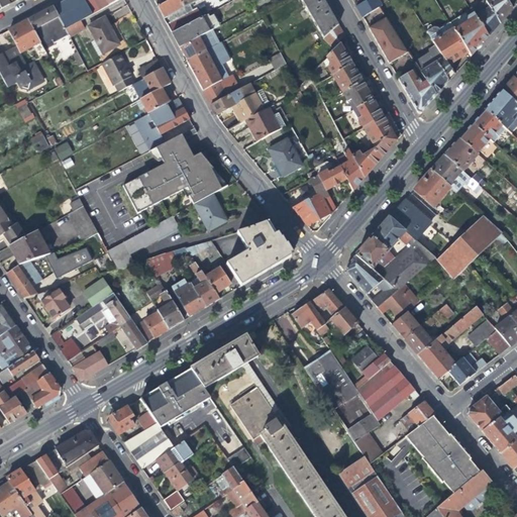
[(65,0),(53,7),(64,29),(80,21),(91,15),(83,0),(65,0)]
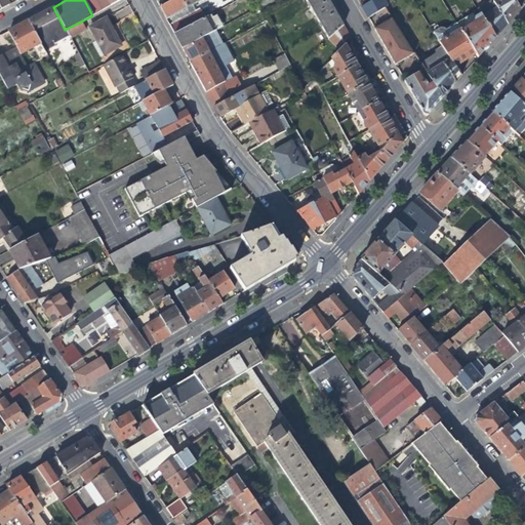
[(84,0),(92,15),(121,0),(84,0)]
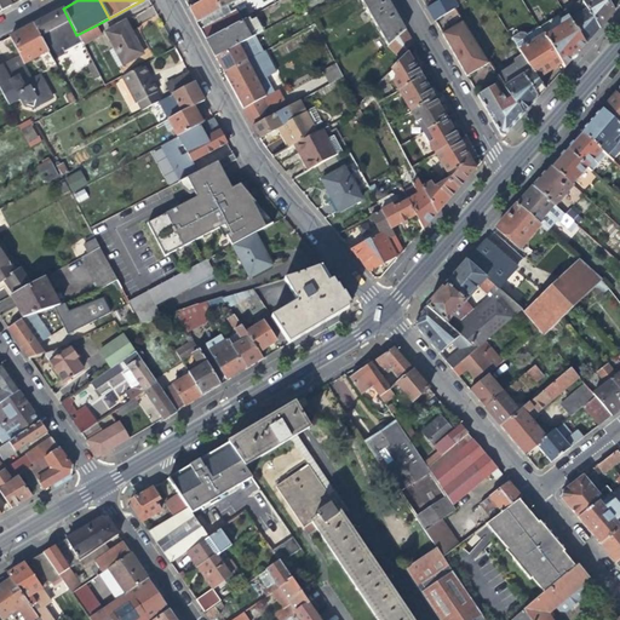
[(195,22),(200,19),(225,6),(236,0),(205,0),(201,3),(189,10),(193,17),(195,22)]
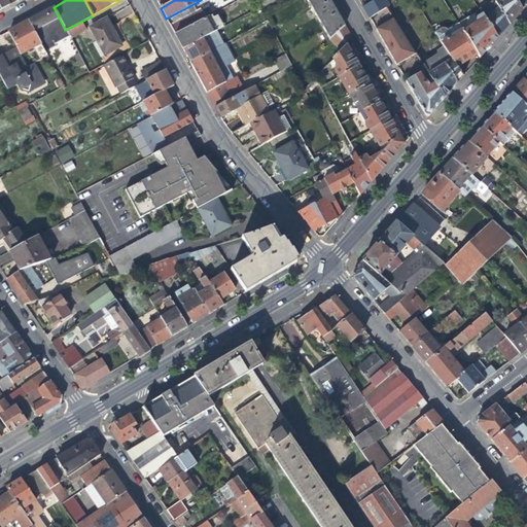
[(306,0),(330,38),(345,25),(336,8),(330,0),(306,0)]
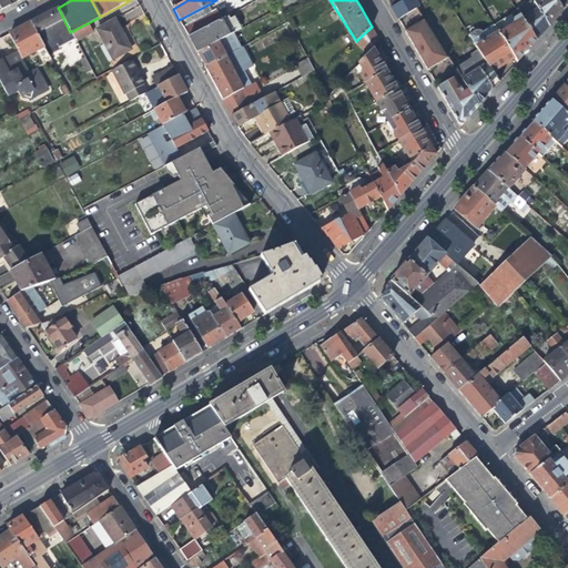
[(416,0),(399,0),(391,6),(398,19),(419,4),(416,0)]
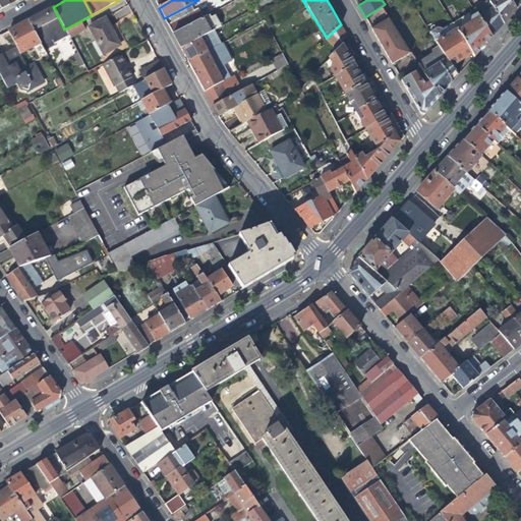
[(488,0),(487,0),(473,9),(491,38),(498,30),(504,23),(489,1),(488,0)]
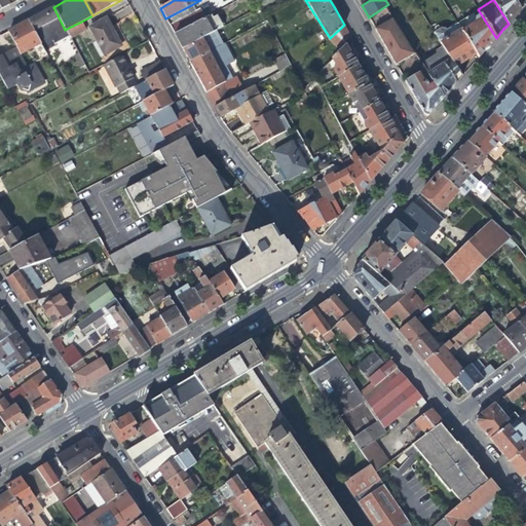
[(495,0),(494,1),(509,24),(515,16),(522,9),(516,0),(495,0)]
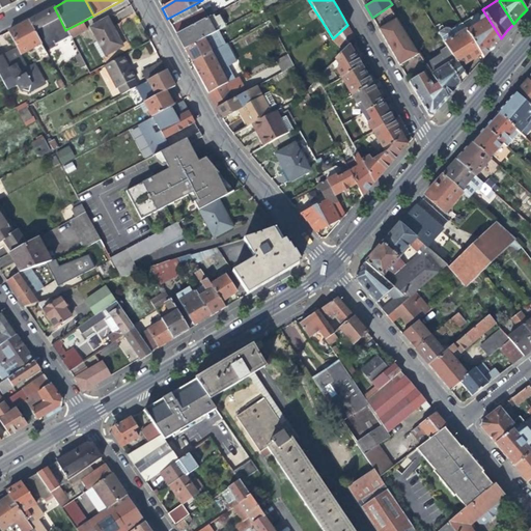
[(171,17),(175,25),(197,12),(193,5),(171,17)]
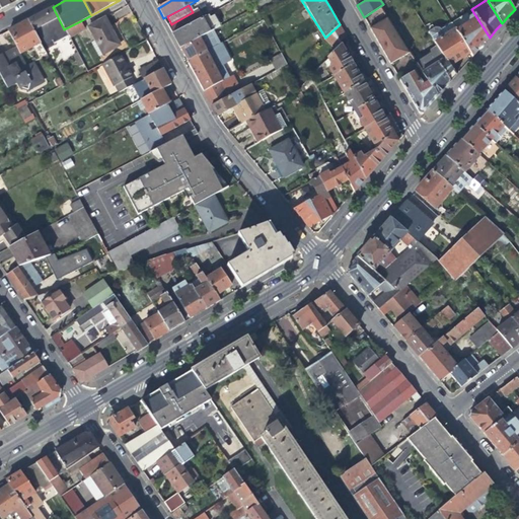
[(55,45),(68,36),(64,29),(53,7),(40,13),(27,20),(45,52),(56,47),(55,45)]
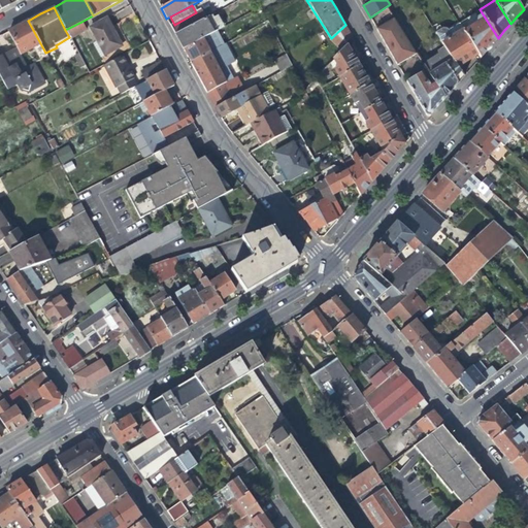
[(171,27),(175,35),(208,18),(203,8),(196,12),(174,25),(171,27)]
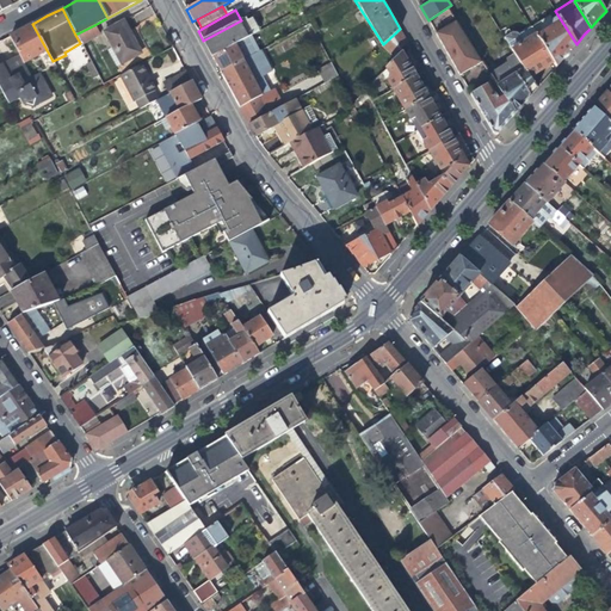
[(549,29),(537,37),(553,62),(556,67),(565,56),(576,44),(555,11),(548,14),(551,19),(549,29)]
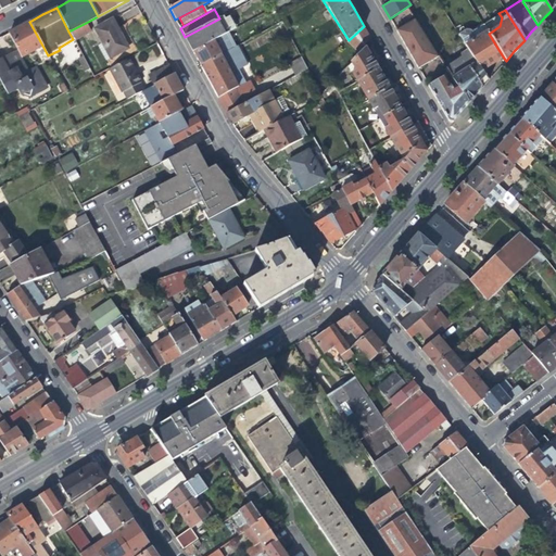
[(220,17),(219,19),(185,37),(190,47),(193,52),(228,34),(220,17)]
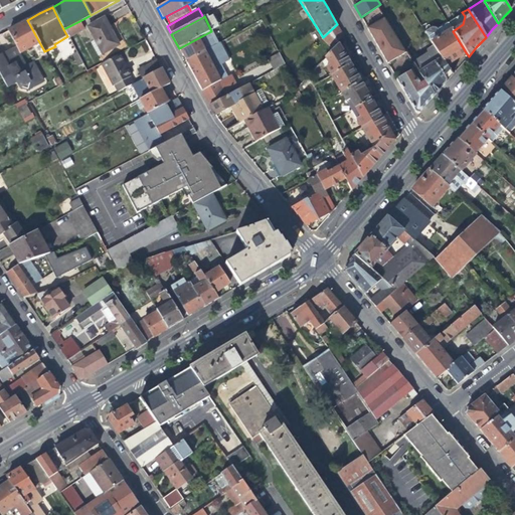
[(102,54),(125,42),(119,32),(115,22),(108,26),(104,17),(87,27),(102,54)]
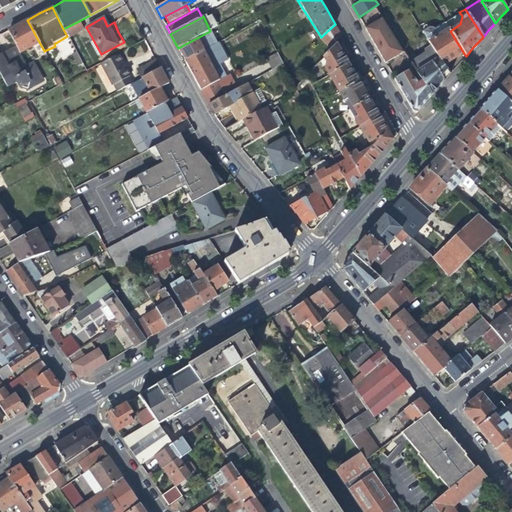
[(382,17),(365,28),(375,45),(385,62),(404,51),(382,17)]
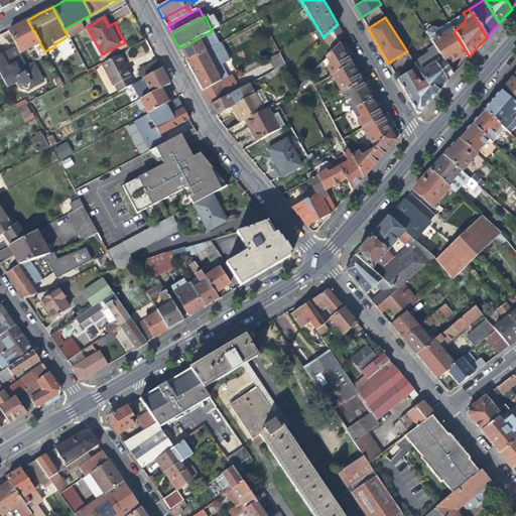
[(44,51),(27,20),(18,25),(8,30),(20,53),(31,46),(38,59),(46,55),(44,51)]
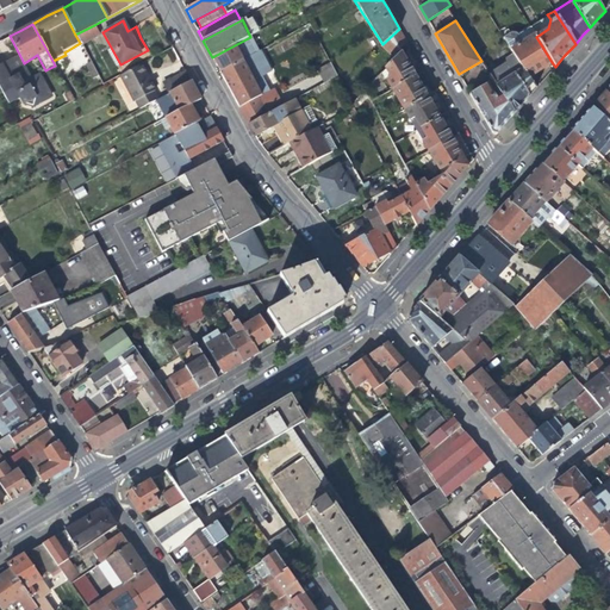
[(99,35),(94,25),(75,35),(80,43),(80,44),(99,35)]
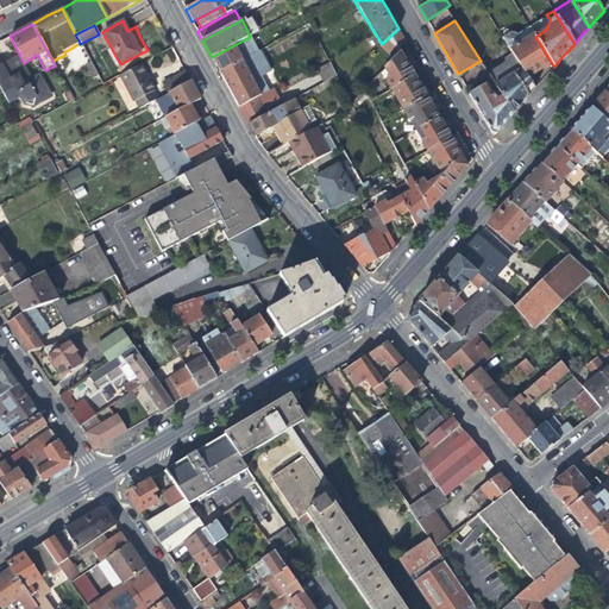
[(399,29),(382,44),(393,55),(406,41),(402,35),(399,29)]
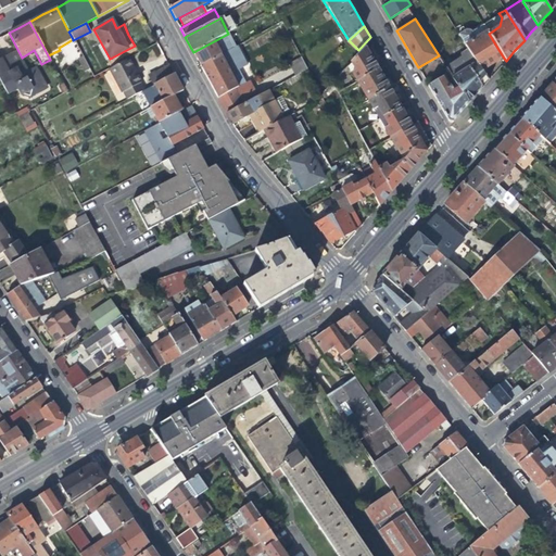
[(458,35),(467,47),(481,70),(492,63),(503,57),(489,34),(484,27),(471,36),(467,29),(458,35)]
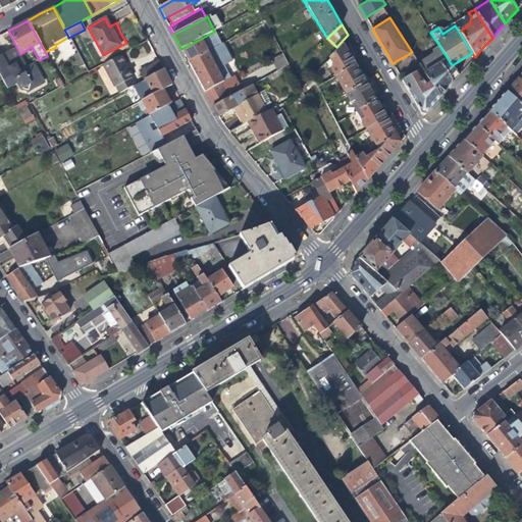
[(214,32),(181,49),(186,57),(189,62),(222,44),(215,31),(214,32)]
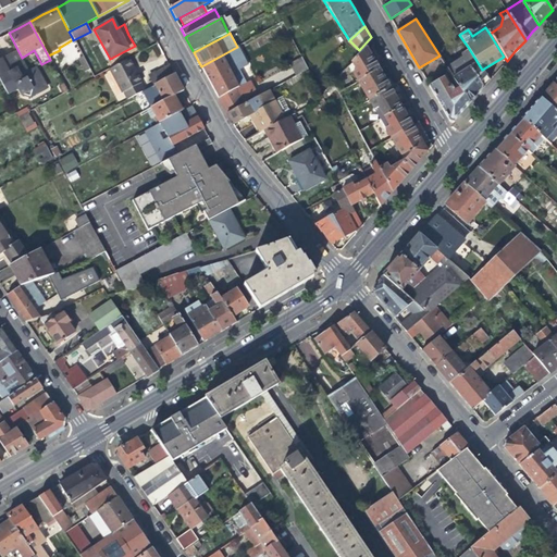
[(237,47),(201,66),(211,85),(226,114),(249,102),(247,98),(242,101),(236,90),(239,88),(233,76),(249,67),(238,47),(237,47)]
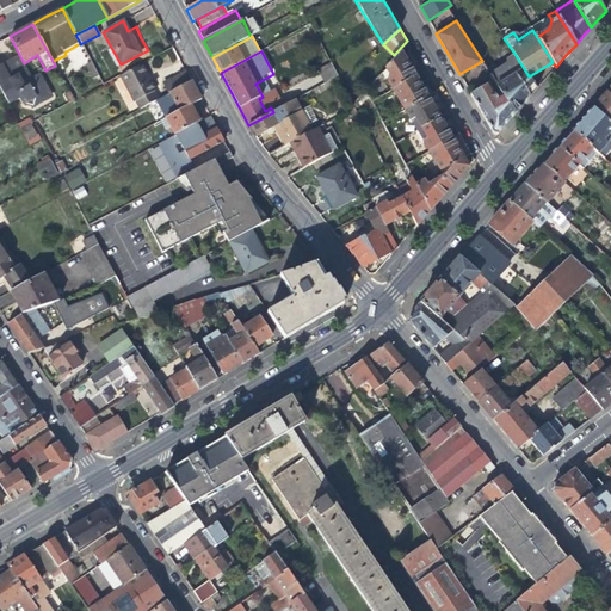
[(384,72),(394,88),(417,75),(411,66),(402,51),(384,71),(384,72)]
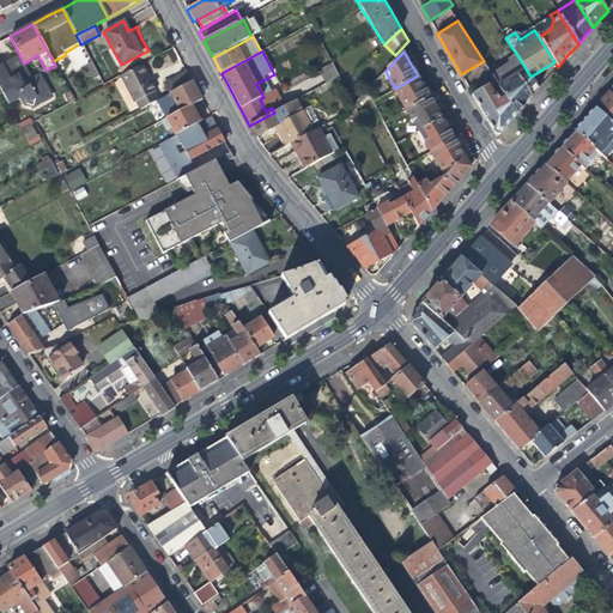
[(496,79),(517,113),(528,101),(539,89),(530,77),(515,52),(505,56),(508,60),(490,72),(496,79)]
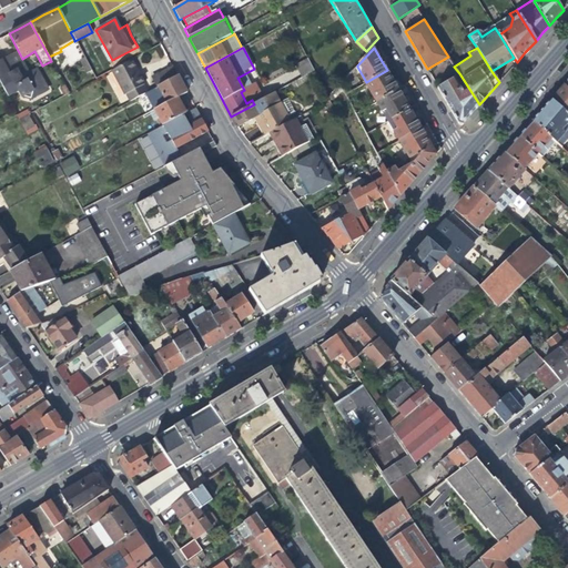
[(13,67),(8,56),(3,57),(0,59),(0,60),(3,67),(17,91),(20,97),(20,98),(31,100),(34,90),(41,92),(46,89),(39,77),(32,75),(26,78),(19,64),(13,67)]
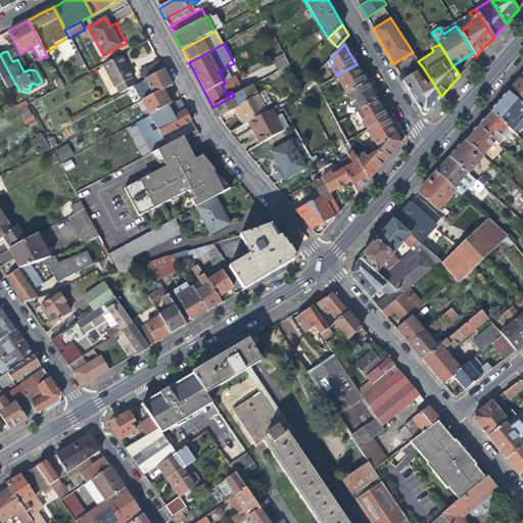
[(0,55),(0,77),(7,89),(15,84),(3,61),(0,55)]
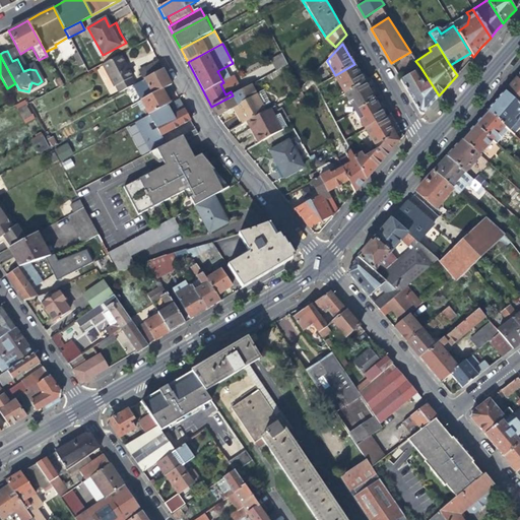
[(119,55),(102,65),(114,87),(116,85),(120,92),(134,85),(130,78),(132,77),(127,69),(119,55)]
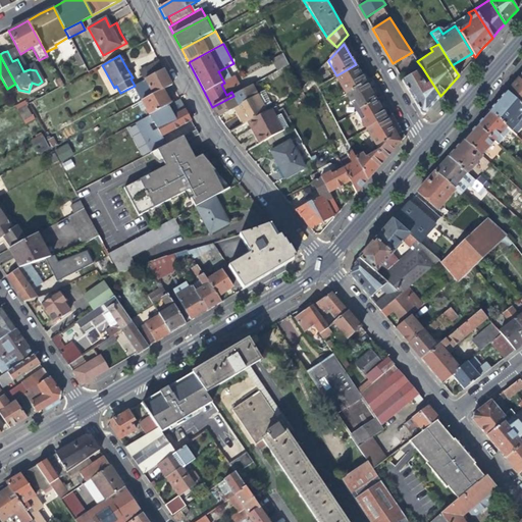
[(273,60),(279,71),(290,66),(283,55),(273,60)]
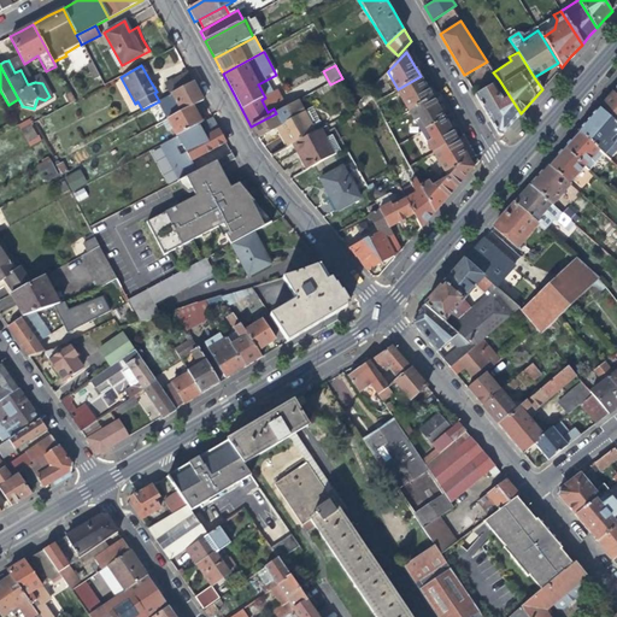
[(166,86),(171,94),(193,82),(188,74),(166,86)]
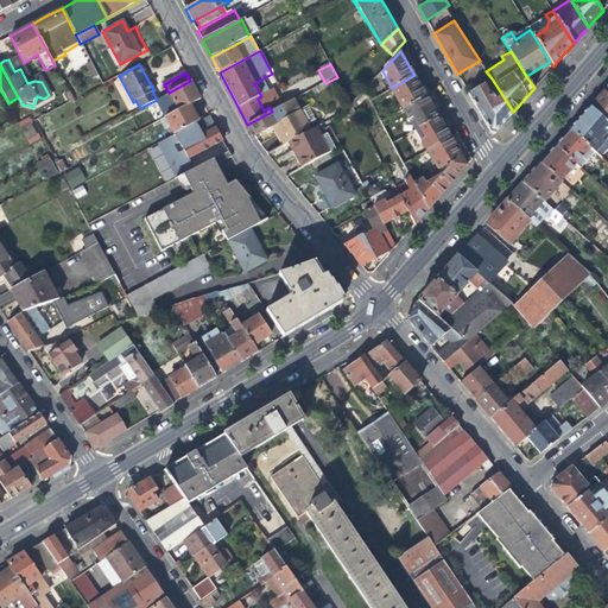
[(392,88),(404,108),(426,95),(425,94),(428,93),(426,89),(424,86),(422,87),(415,75),(392,88)]
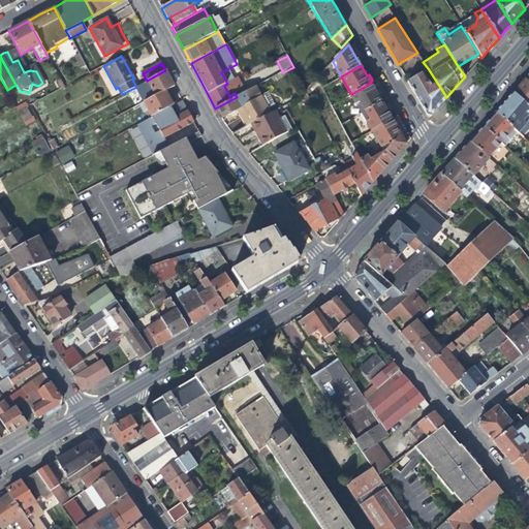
[(446,97),(428,68),(407,81),(427,115),(430,116),(440,104),(446,97)]
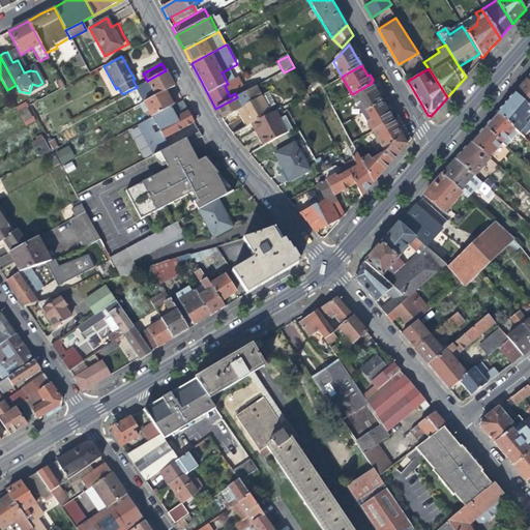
[(144,102),(145,102),(166,91),(174,87),(171,80),(166,70),(147,81),(141,84),(146,94),(141,97),(144,102)]
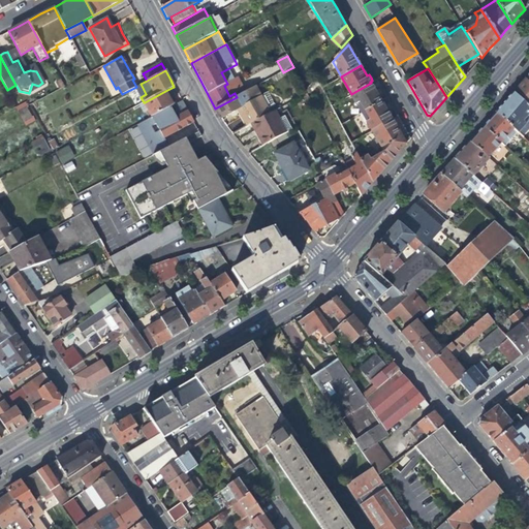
[(528,83),(524,79),(519,86),(512,92),(528,106),(528,83)]
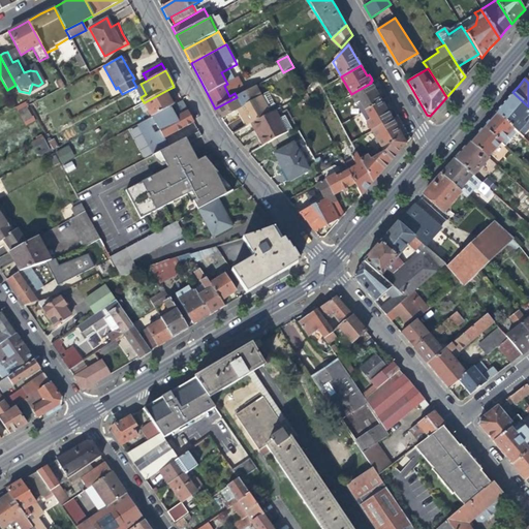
[(215,109),(221,119),(240,109),(242,113),(240,114),(244,121),(247,126),(252,124),(271,114),(268,110),(276,105),(265,83),(237,97),(215,109)]
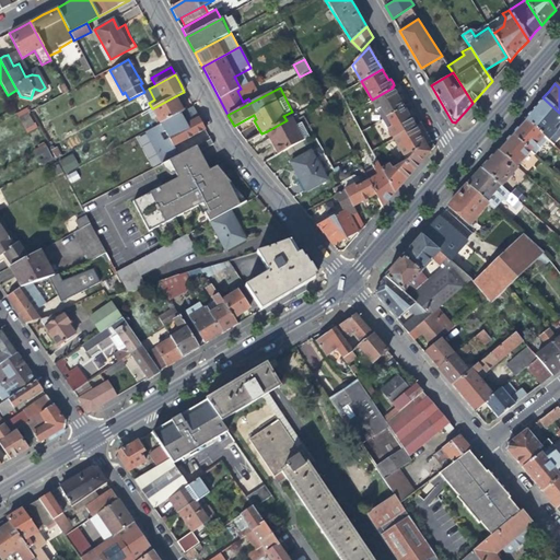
[(395,93),(393,88),(372,100),(383,119),(404,107),(400,102),(404,100),(401,95),(399,91),(395,93)]
